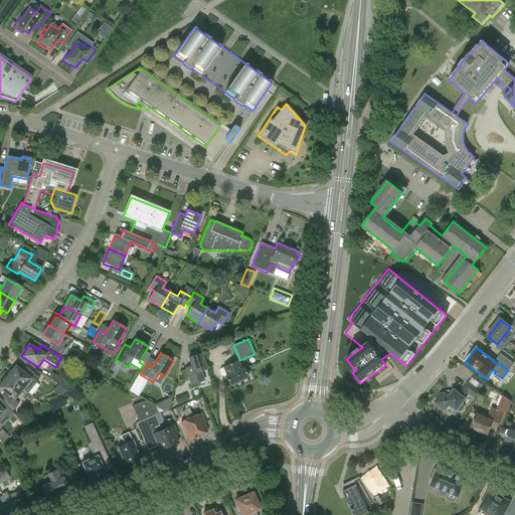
[(206,369),(202,355),(189,359),(191,366),(185,368),(191,385),(204,381),(200,371),(206,369)]
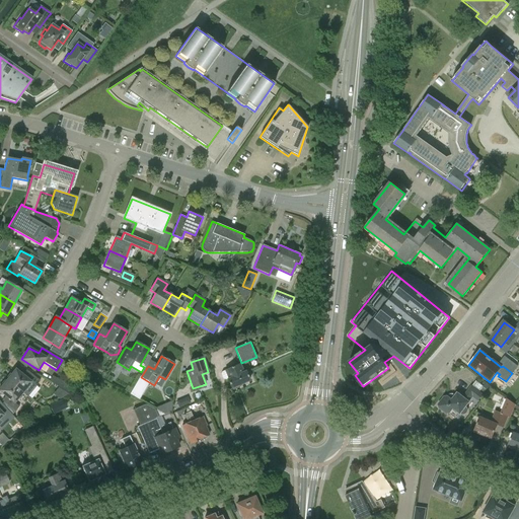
[(243,373),(239,365),(222,373),(221,374),(223,380),(225,380),(227,380),(231,389),(249,381),(245,372),(243,373)]
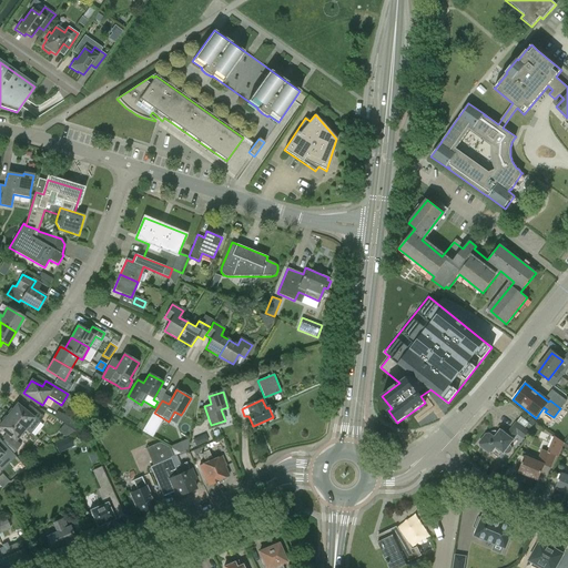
[(39,423),(43,417),(30,407),(27,412),(17,404),(8,416),(24,429),(30,435),(40,423),(39,423)]
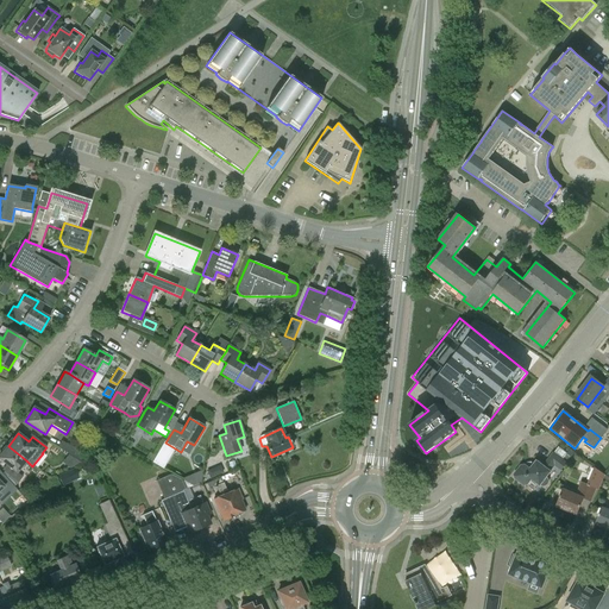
[(17,473),(26,460),(8,446),(0,456),(0,459),(8,466),(4,472),(18,483),(23,477),(17,473)]
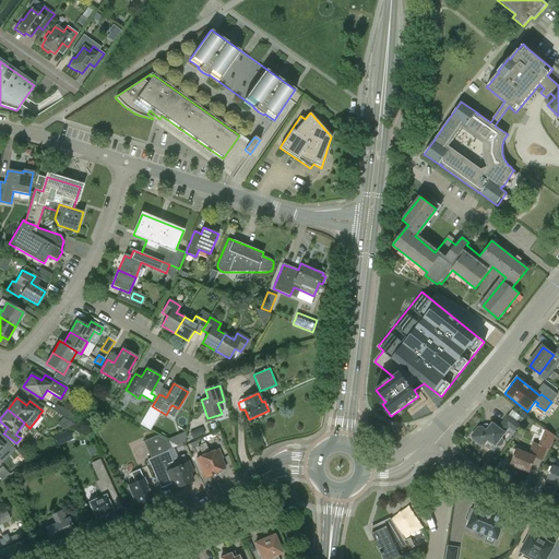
[(64,418),(75,425),(79,419),(68,413),(64,418)]
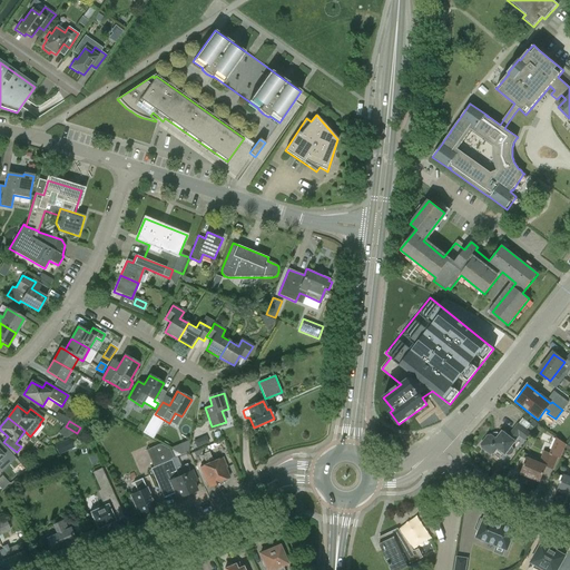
[(512,448),(511,446),(516,441),(519,435),(526,440),(530,433),(518,424),(509,435),(502,431),(497,439),(491,435),(488,435),(481,443),(482,448),(490,454),(494,453),(498,449),(505,454),(507,454),(508,454),(509,454),(510,454),(511,453),(512,452),(512,451),(513,450),(512,449),(512,448)]
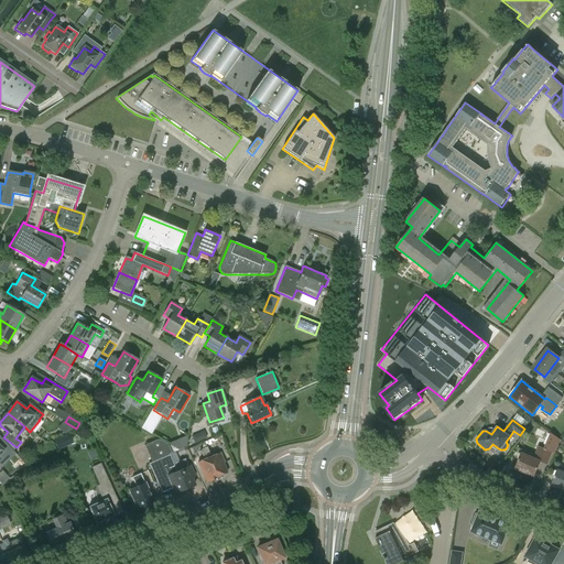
[(33,445),(44,441),(32,432),(29,435),(30,442),(33,445)]
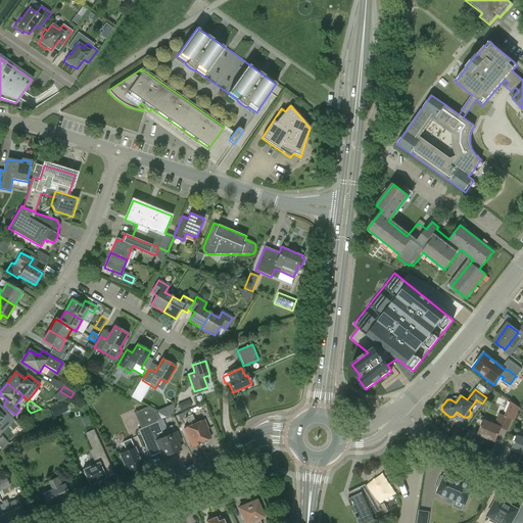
[(512,420),(514,421),(519,408),(511,401),(505,417),(498,414),(494,425),(483,421),(478,434),(495,442),(501,429),(507,431),(512,420)]
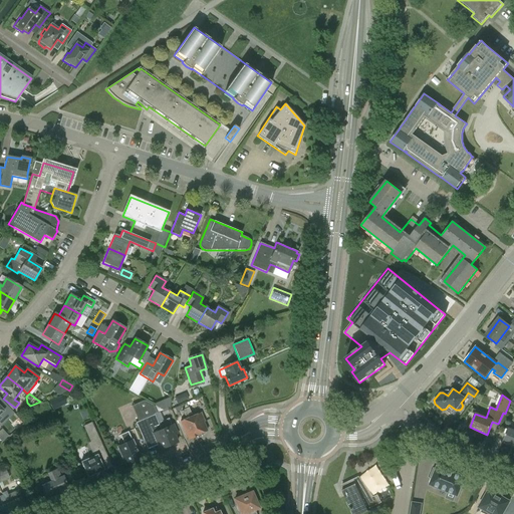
[(49,402),(53,411),(68,404),(64,396),(49,402)]
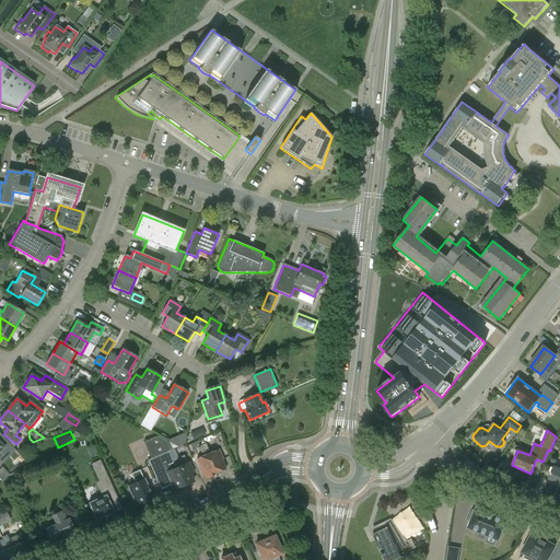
[(0,451),(4,456),(13,448),(2,436),(0,438),(0,451)]
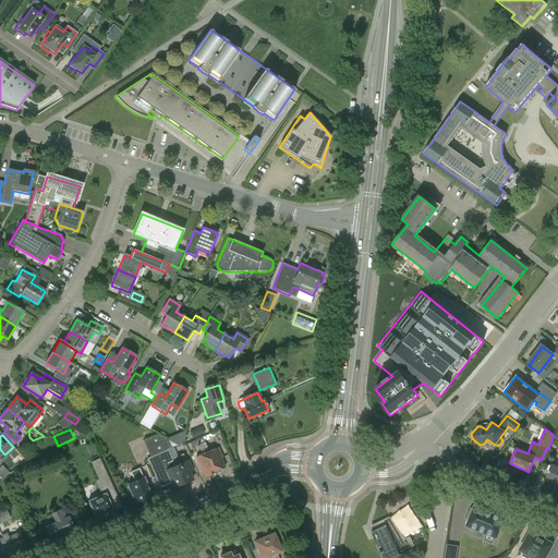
[(197,445),(198,444),(204,441),(205,441),(203,437),(196,439),(190,443),(192,447),(197,445)]
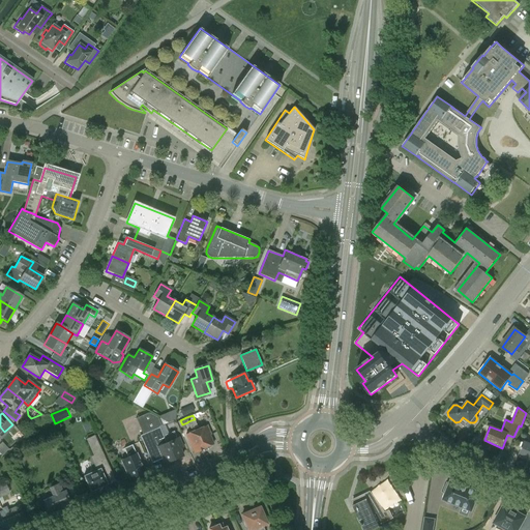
[(139,427),(142,434),(162,425),(157,418),(139,427)]
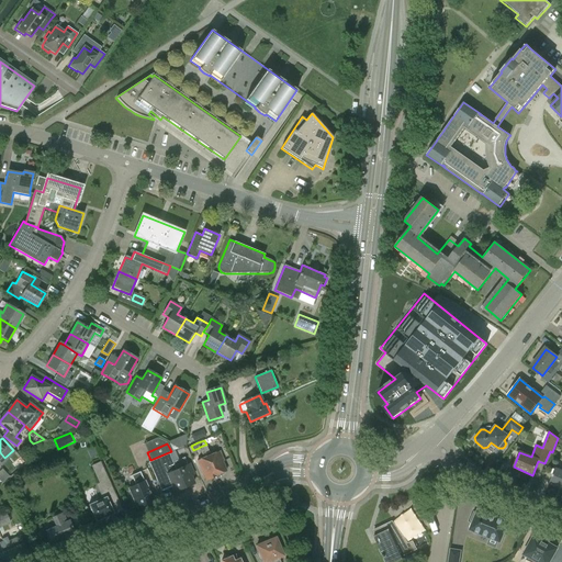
[(200,449),(203,458),(197,461),(205,481),(215,476),(226,471),(222,461),(224,461),(220,451),(212,454),(211,452),(209,453),(205,447),(200,449)]
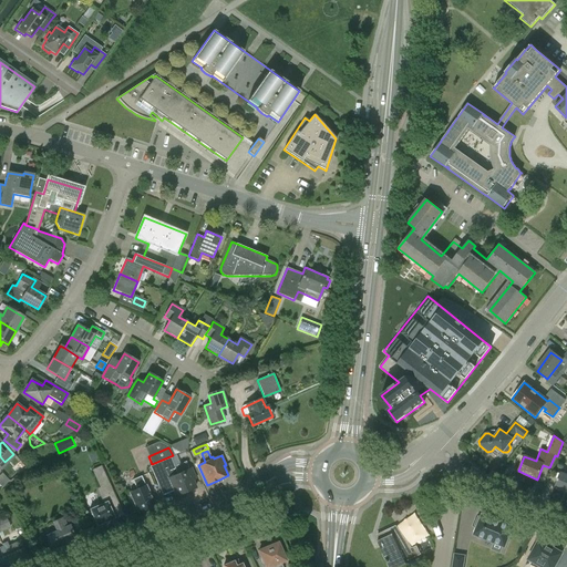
[(150,466),(163,496),(174,491),(176,496),(195,488),(192,480),(194,478),(189,468),(188,470),(185,462),(174,467),(171,457),(150,466)]
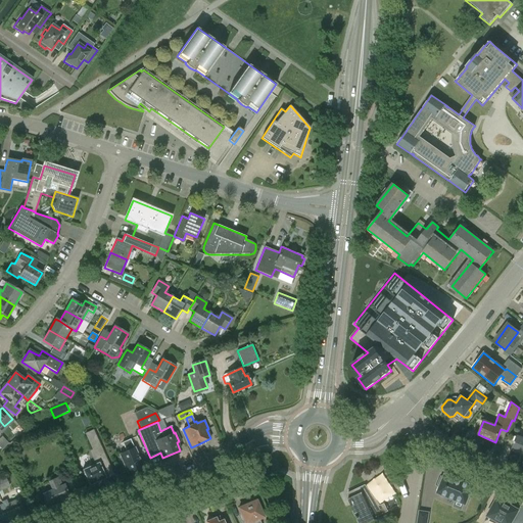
[(91,450),(96,464),(83,470),(90,486),(92,484),(93,486),(98,484),(97,482),(107,478),(108,478),(114,476),(93,430),(86,433),(93,449),(91,450)]
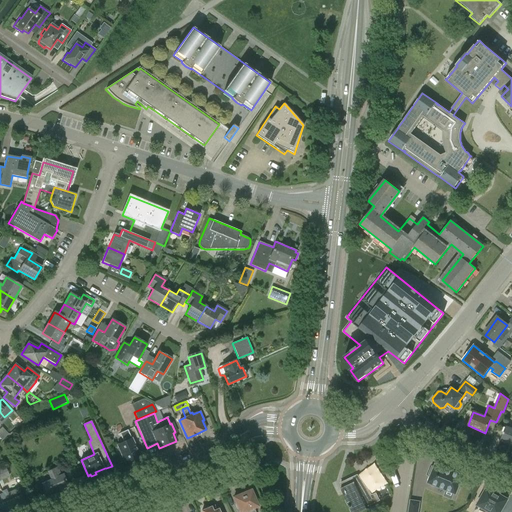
[(2,426),(0,427),(0,436),(2,439),(8,433),(2,426)]
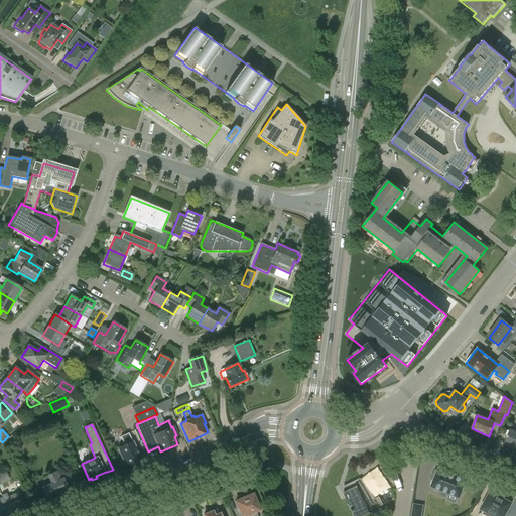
[(515,432),(510,430),(505,443),(515,447),(515,432)]
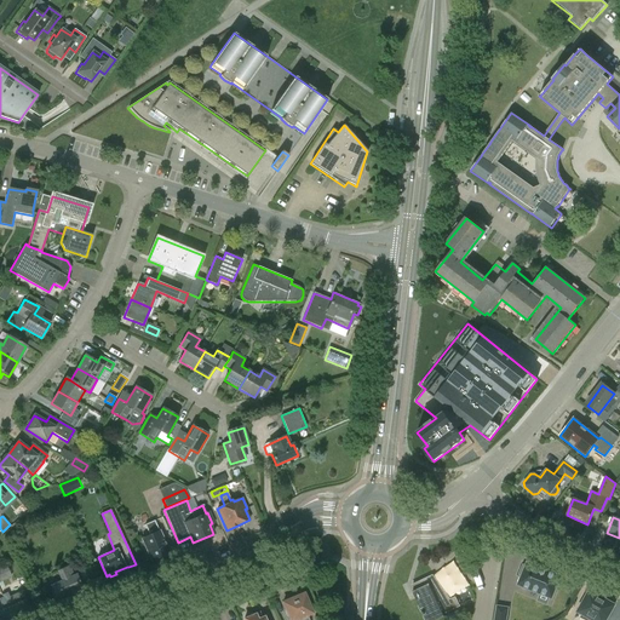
[(145,524),(149,535),(142,539),(151,561),(170,554),(160,530),(159,532),(154,521),(145,524)]
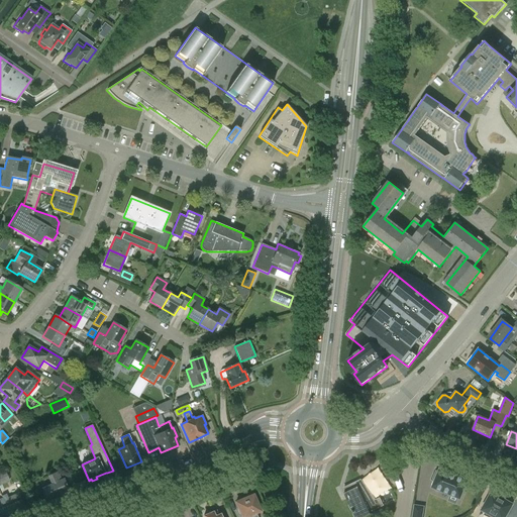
[(438,472),(435,471),(432,480),(434,481),(432,487),(431,487),(431,488),(432,489),(432,488),(458,499),(459,500),(459,498),(467,482),(468,481),(467,480),(466,480),(440,470),(439,469),(438,470),(438,472)]
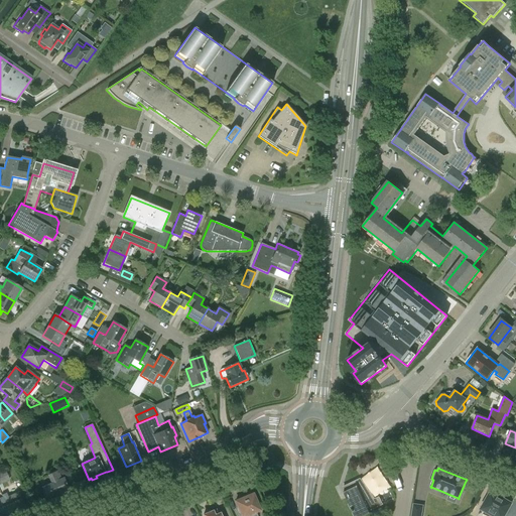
[(0,472),(0,484),(10,480),(5,471),(0,472)]
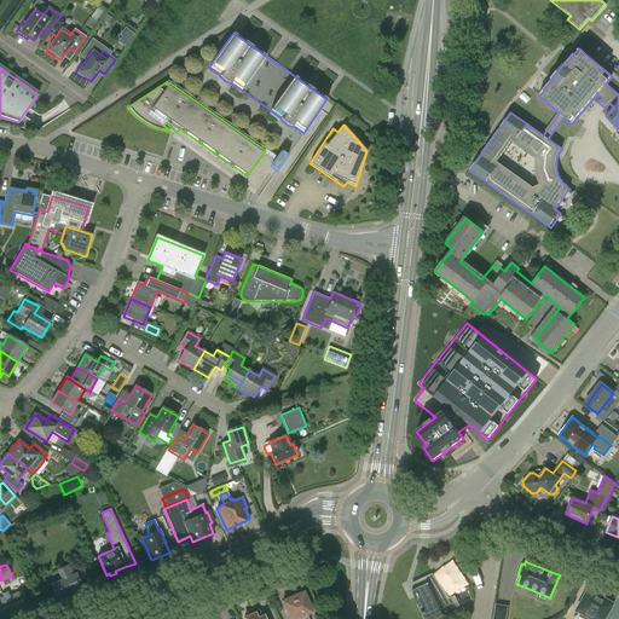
[(61,595),(61,596),(67,594),(67,593),(82,585),(76,574),(74,576),(69,566),(58,571),(63,580),(52,585),(57,597),(61,595)]
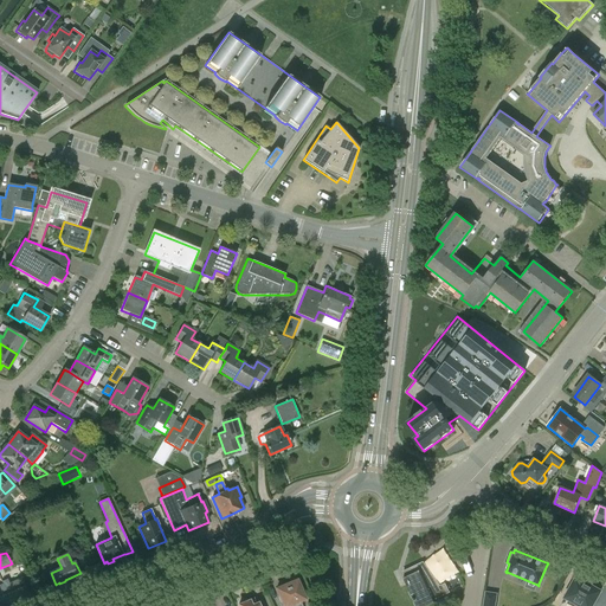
[(423,562),(404,572),(406,577),(404,579),(405,579),(414,598),(413,599),(414,601),(416,601),(417,605),(426,605),(434,603),(434,601),(433,601),(433,600),(450,592),(449,592),(445,584),(440,586),(423,562)]
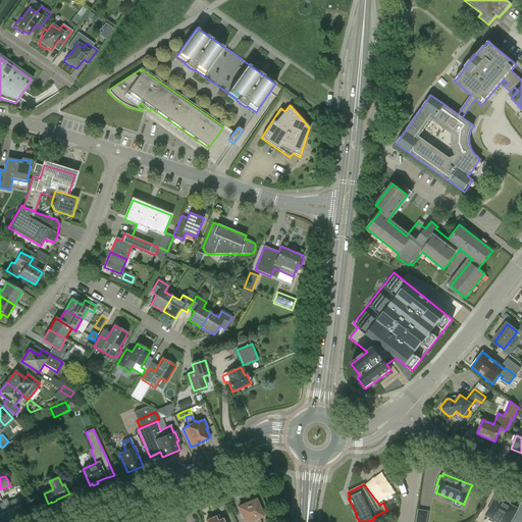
[(19,498),(8,503),(7,500),(2,502),(3,503),(11,521),(25,521),(30,521),(22,505),(19,498)]
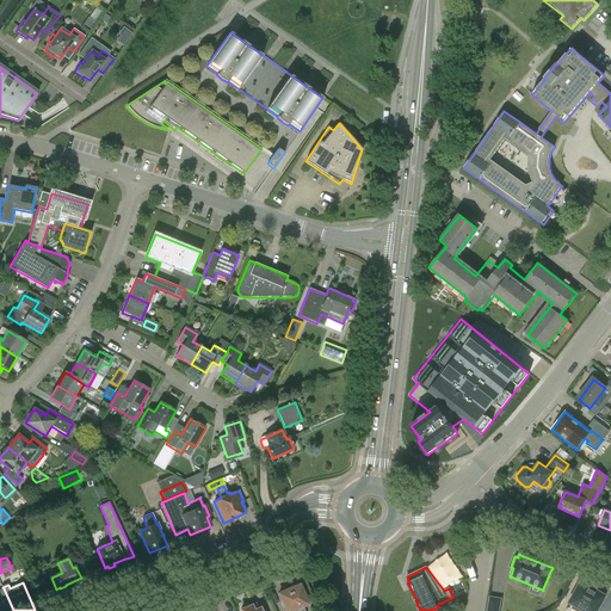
[(597,610),(605,597),(580,582),(568,604),(581,610),(597,610)]
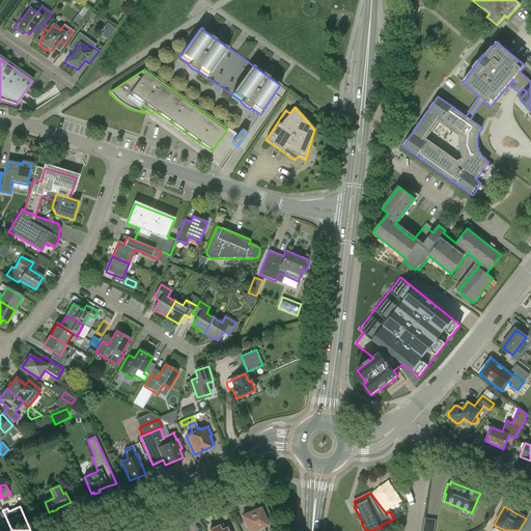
[(241,516),(247,530),(262,530),(261,528),(267,526),(259,508),(241,516)]
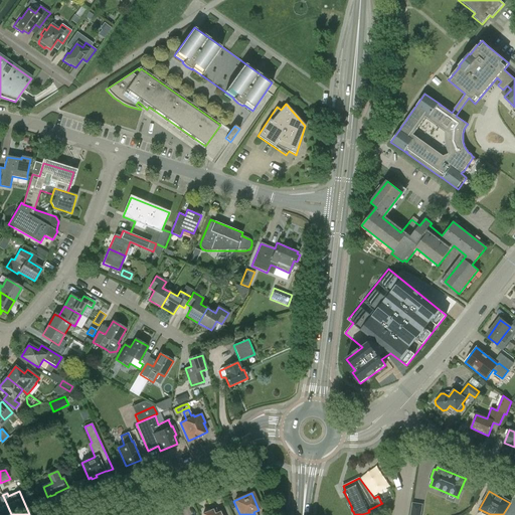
[(11,514),(3,496),(0,497),(0,500),(3,507),(0,507),(0,514),(11,514)]
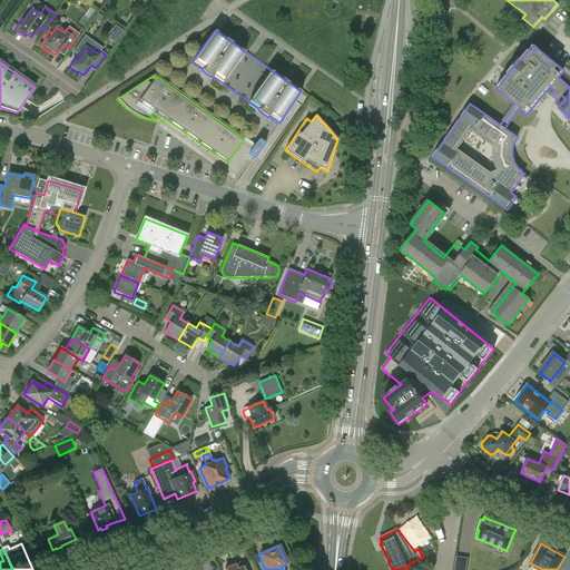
[(454,569),(464,569),(467,559),(457,558),(454,569)]
